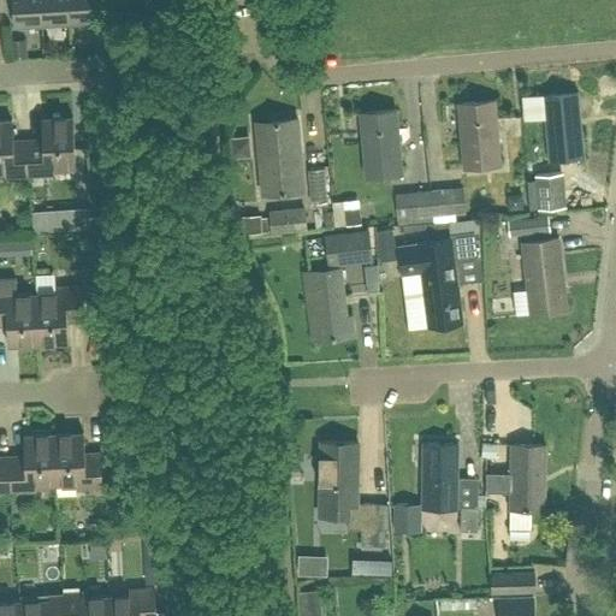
[(42,24),(40,0),(13,0),(16,25),(42,24)]
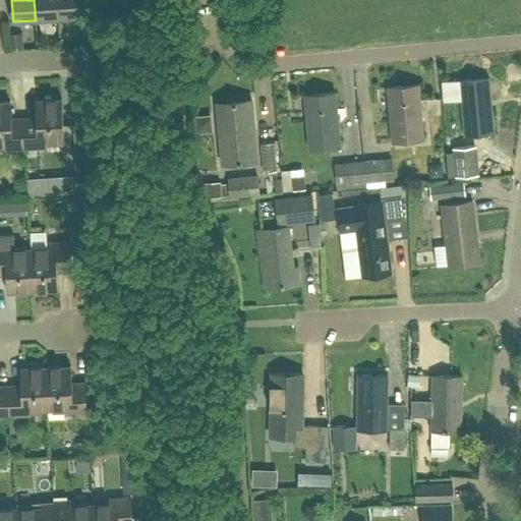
[(34,0),(36,20),(58,19),(57,0),(34,0)]
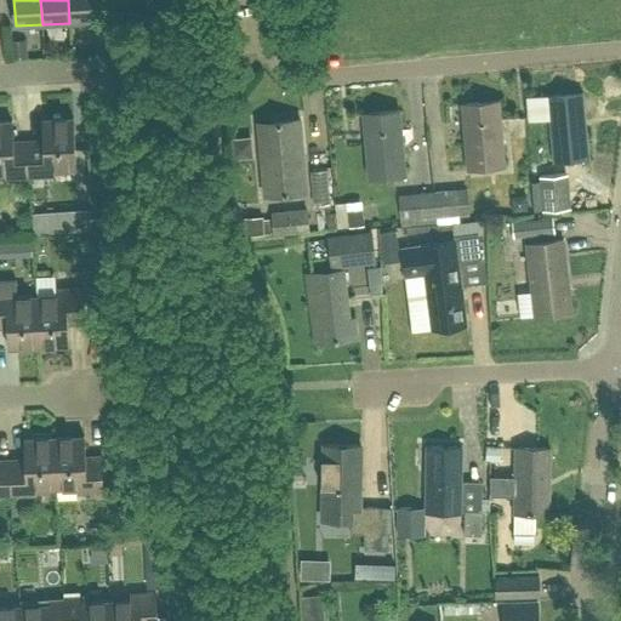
[(95,0),(68,0),(69,23),(96,22),(95,0)]
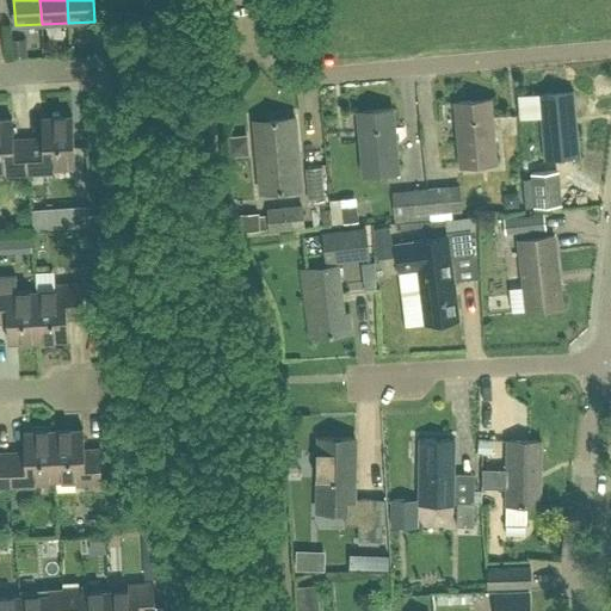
[(579,156),(573,92),(538,96),(544,159),(529,161),(532,208),(560,205),(557,172),(553,172),(551,159),(579,156)]
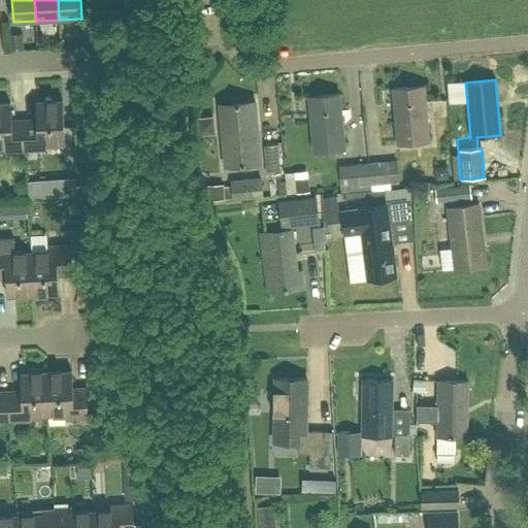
[(429,141),(424,87),(393,89),(398,144),(429,141)]
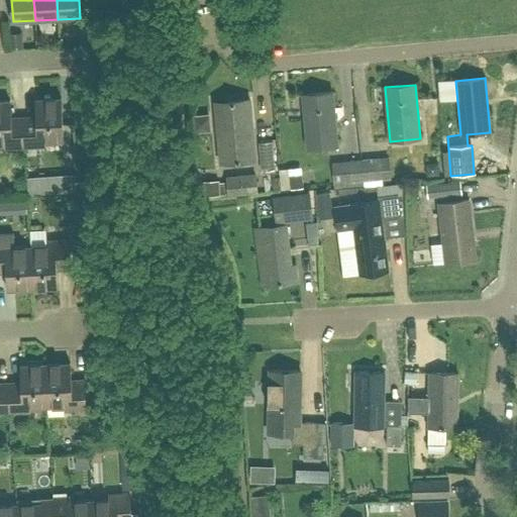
[(337,145),(333,92),(303,94),(307,148),(337,145)]
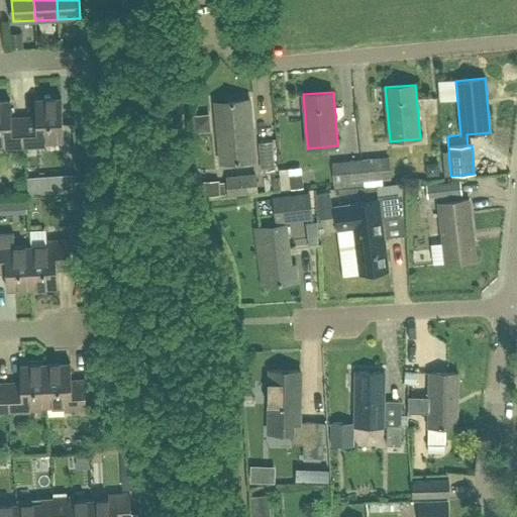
[(35,115),(23,116),(24,145),(38,145),(38,140),(63,139),(61,97),(34,98),(35,115)]
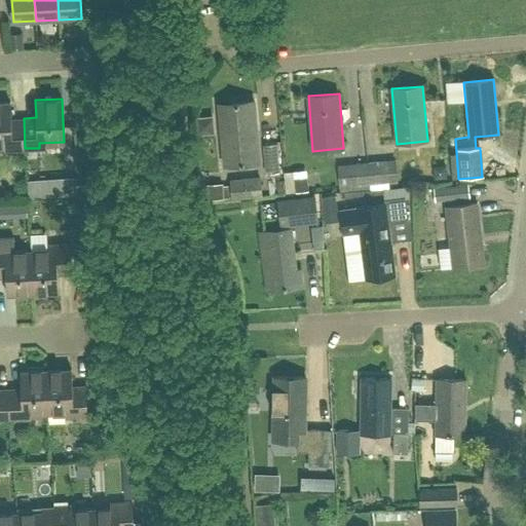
[(11,149),(25,148),(24,118),(10,119),(9,102),(0,102),(0,144),(11,144),(11,149)]
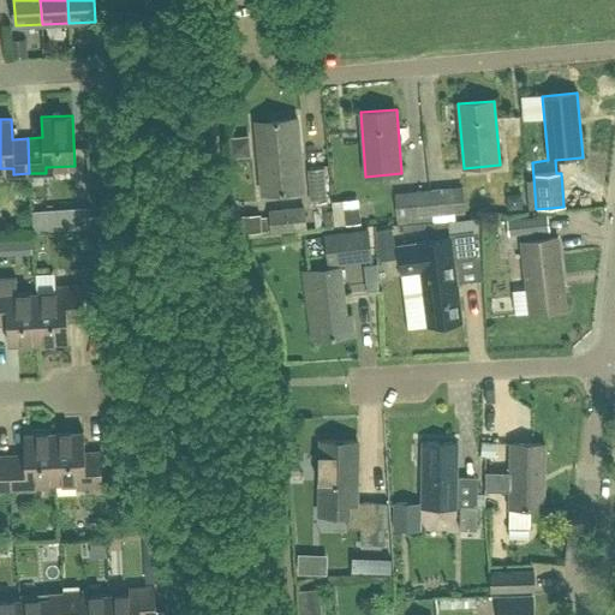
[(304,190),(297,119),(257,123),(263,193),(304,190)]
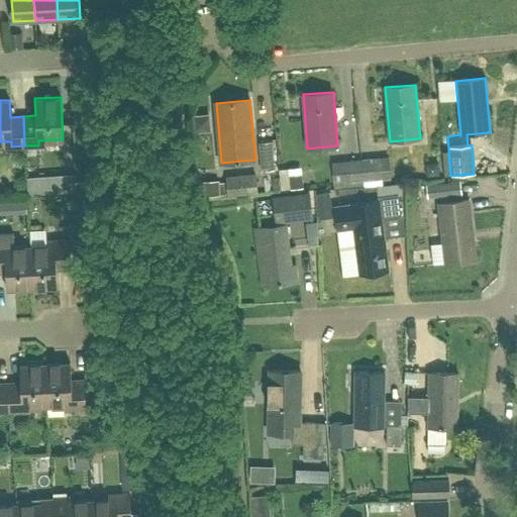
[(274,169),(272,141),(259,142),(262,170),(274,169)]
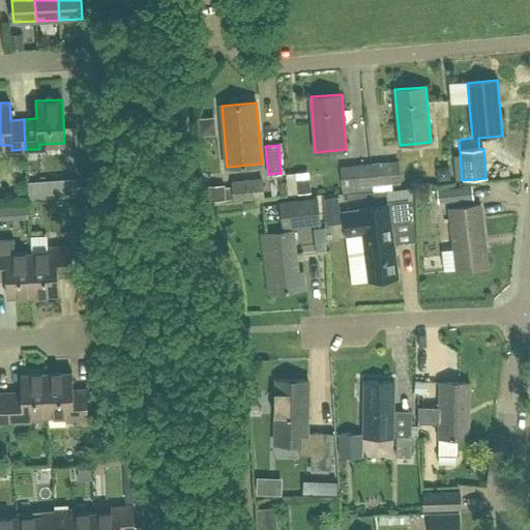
[(370,164),(373,186),(401,184),(399,162),(370,164)]
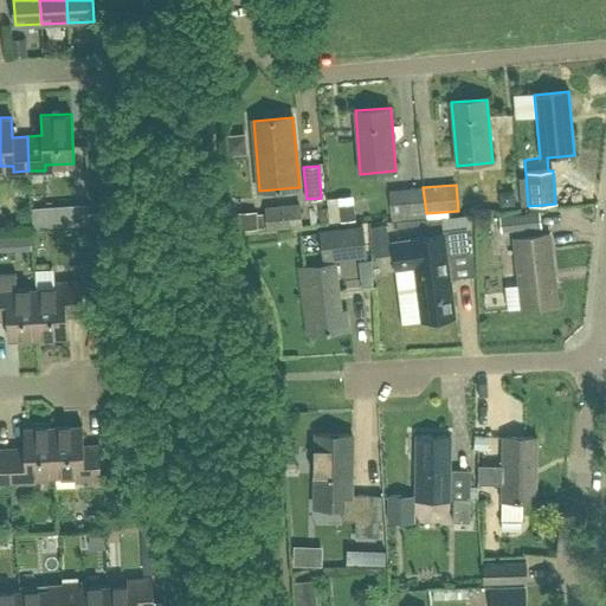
[(425,213),(426,213),(423,187),(389,191),(392,221),(425,218),(425,213)]
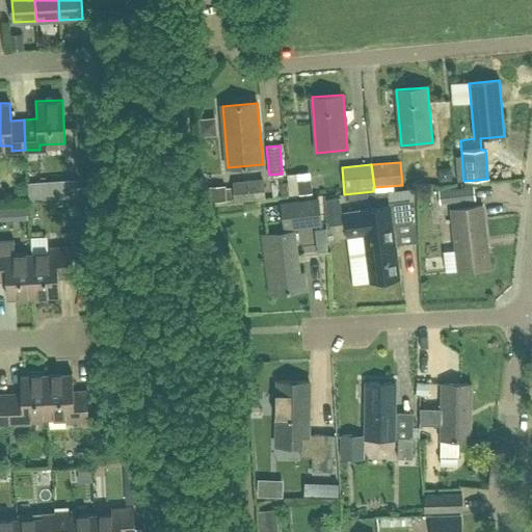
[(72,180),(26,183),(27,200),(73,196),(72,180)]
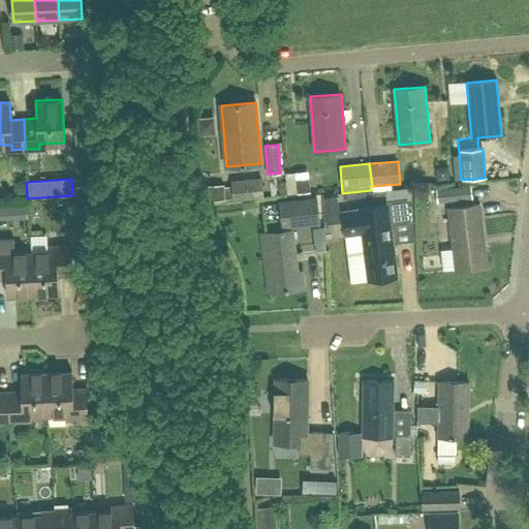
[(471,197),(470,184),(434,189),(436,203),(471,197)]
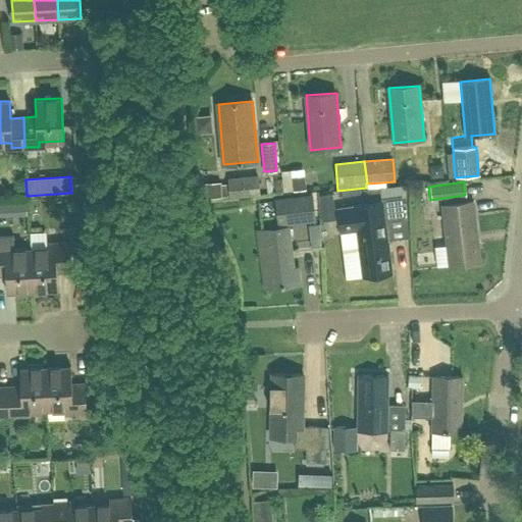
[(405,195),(404,186),(379,188),(380,197),(405,195)]
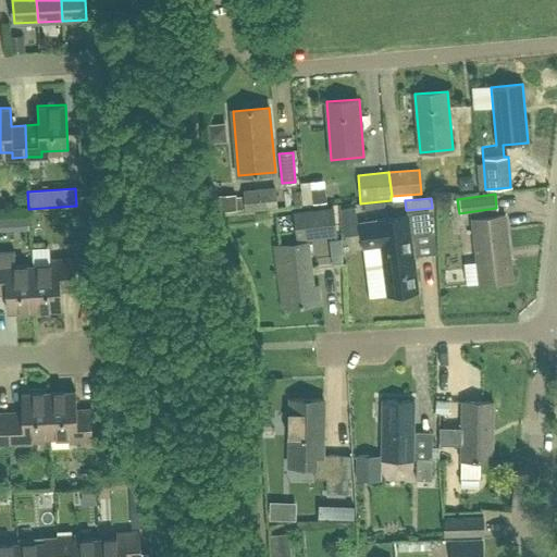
[(270,212),(269,200),(249,201),(249,212),(270,212)]
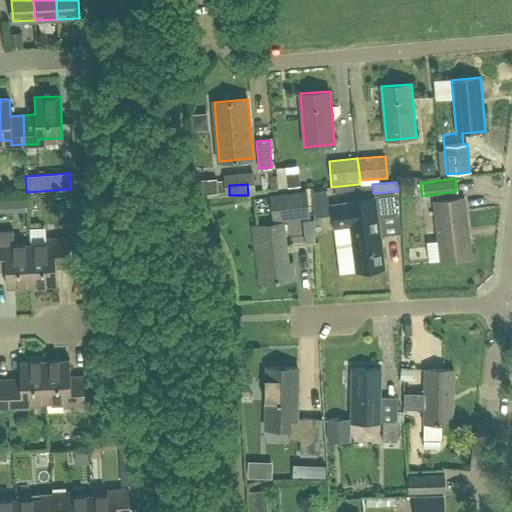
[(309,215),(306,192),(271,196),(273,219),(274,219),(275,223),(253,225),(260,283),(294,279),(292,262),(287,263),(281,218),(309,215)]
